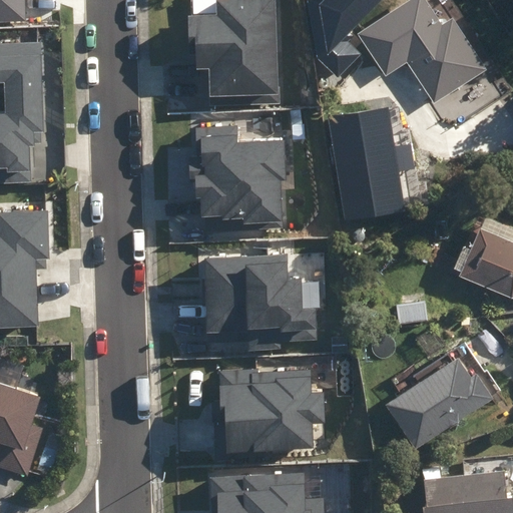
[(0,0),(0,21),(31,20),(30,0),(0,0)]
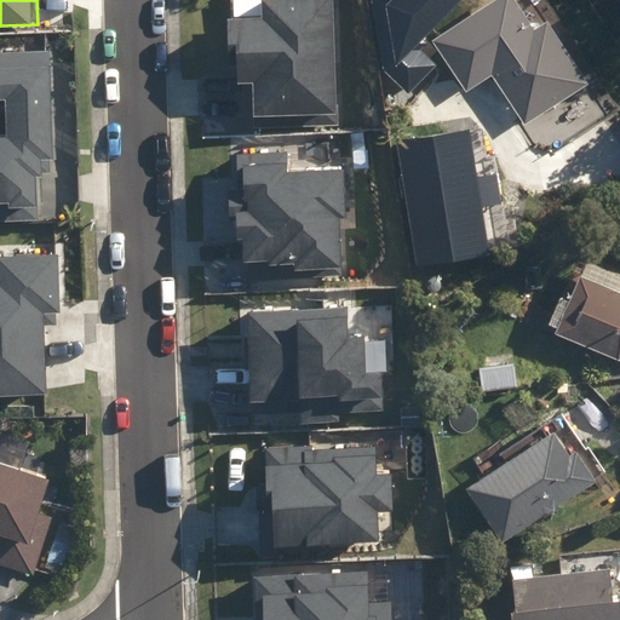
[(338,0),(269,0),(269,19),(235,19),(234,64),(244,64),(244,82),(259,82),(259,115),(338,116),(338,0)]
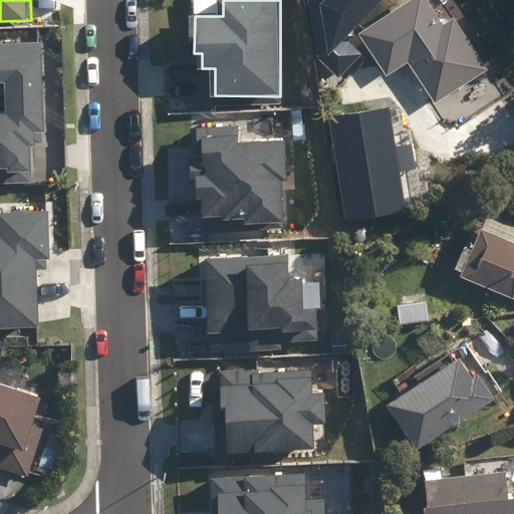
[(308,0),(320,61),(337,78),(360,54),(343,37),(380,0),(308,0)]
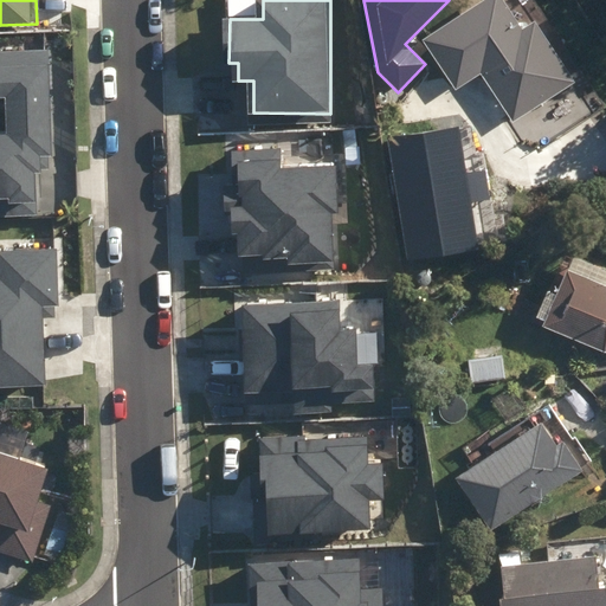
[(508,122),(532,155),(605,104),(548,23),(542,26),(535,15),(522,24),(520,19),(539,6),(535,0),(477,0),(423,39),(457,89),(481,72),(484,77),(479,79),(490,95),(495,91),(513,118),(508,122)]
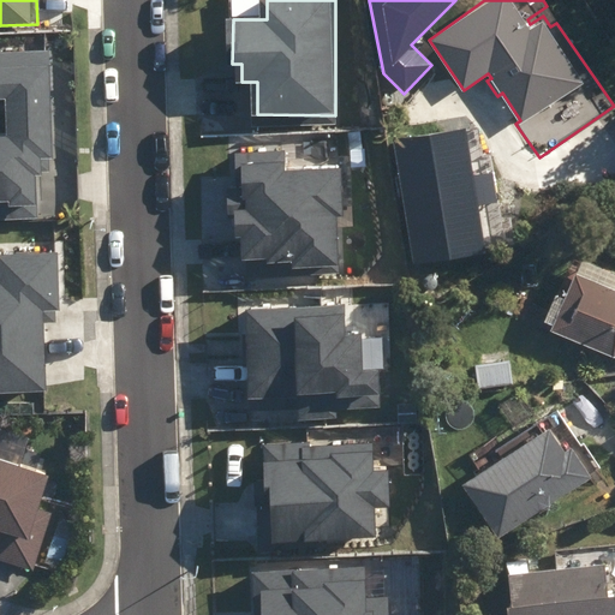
[(0,137),(0,201),(35,199),(33,157),(52,156),(48,53),(0,54),(0,99),(7,99),(9,137),(0,137)]
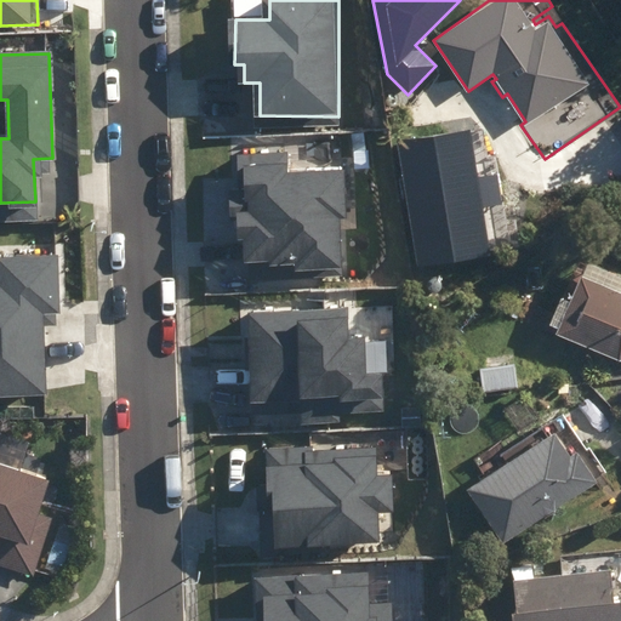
[(489,252),(469,130),(398,142),(417,263),(489,252)]
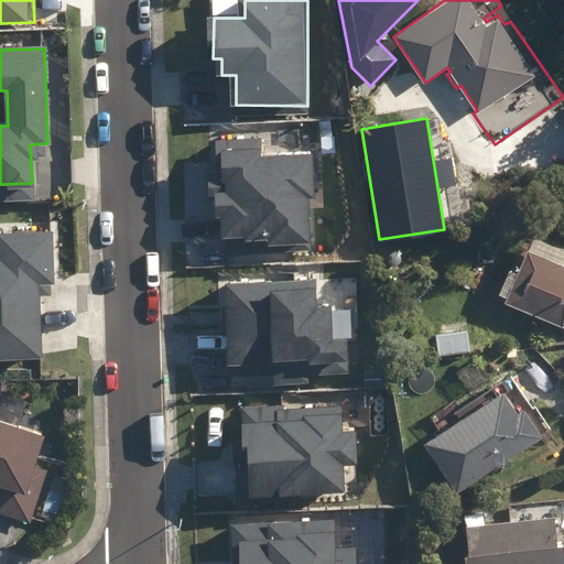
[(220,219),(221,237),(267,235),(268,245),(310,242),(307,199),(313,199),(312,156),(261,159),(260,141),(218,142),(219,180),(208,180),(208,197),(216,196),(217,219),(220,219)]
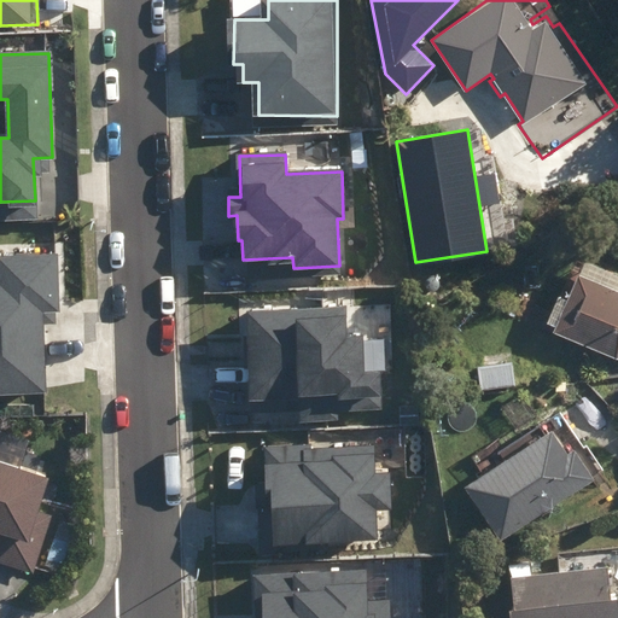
[(554,328),(613,355),(617,354),(617,272),(579,255),(563,295),(559,292),(547,319),(557,322),(554,328)]
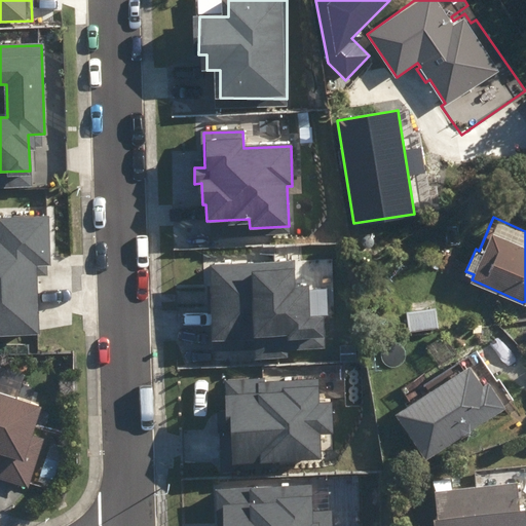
[(47,218),(0,219),(0,335),(39,334),(36,265),(49,264),(47,218)]
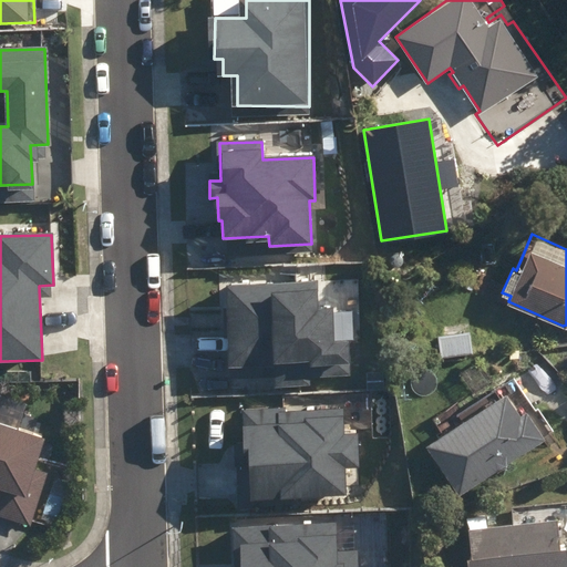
[(317,282),(228,287),(234,381),(275,379),(275,389),(311,387),(310,377),(349,375),(348,342),(333,342),(332,309),(318,310),(317,282)]
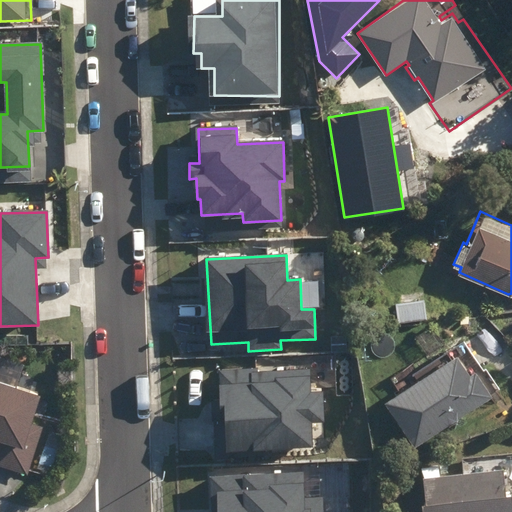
[(411,319),(411,322),(427,321),(425,307),(410,308),(410,310),(397,312),(398,320),(411,319)]
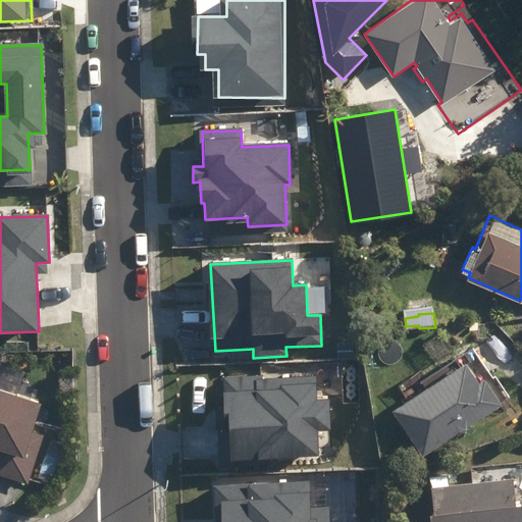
[(393,409),(423,456),(502,405),(484,377),(479,381),(466,361),(393,409)]
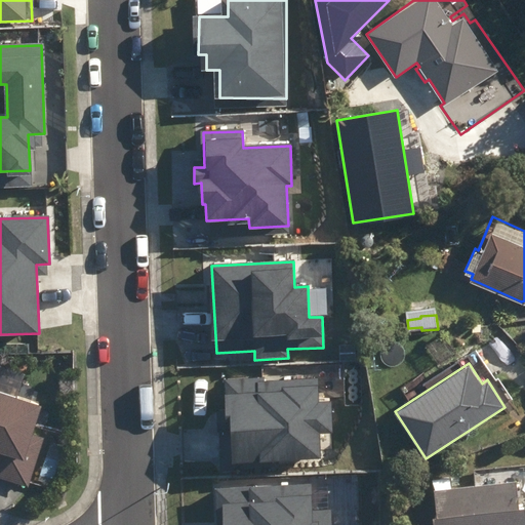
[(264,378),(226,380),(230,465),(320,459),(319,434),(331,433),(330,402),(317,403),(316,379),(264,382),(264,378)]
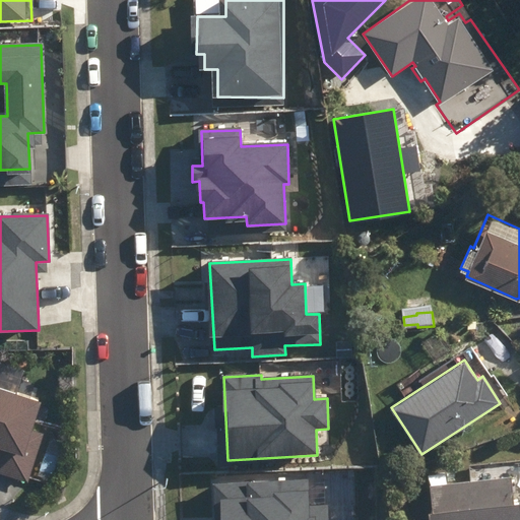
[(47,392),(0,377),(0,465),(28,475),(45,429),(36,426),(47,392)]
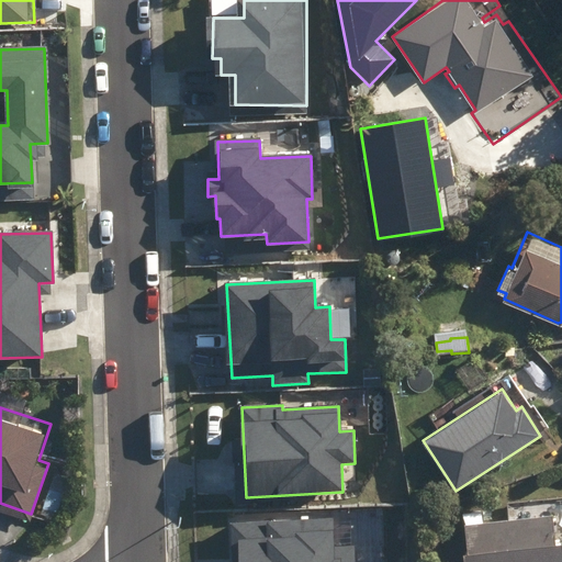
[(462,552),(463,561),(561,561),(561,539),(554,540),(552,515),(482,520),(481,510),(469,513),(470,521),(464,523),(468,552),(462,552)]
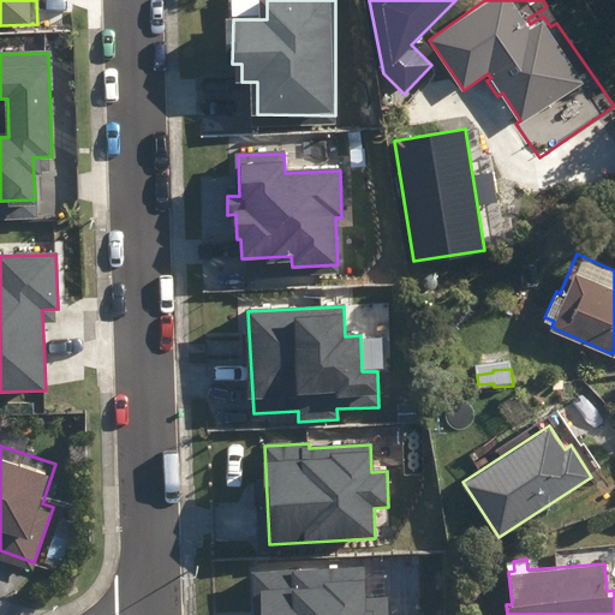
[(370,567),(254,569),(254,614),(386,614),(387,597),(370,598),(370,567)]
